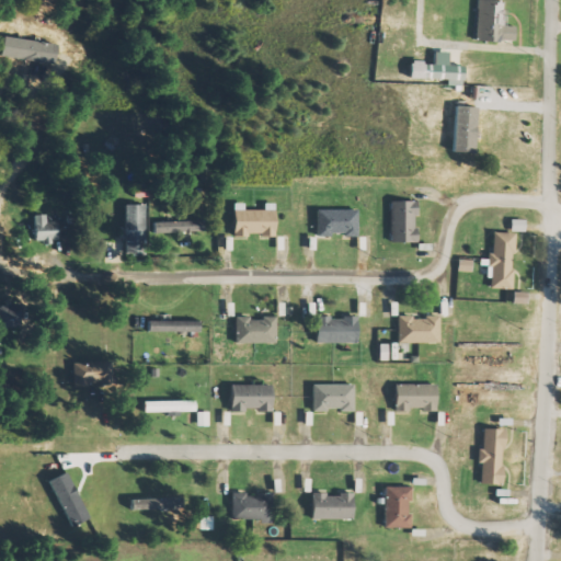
[(514,25),(501,25),(502,0),(497,0),(476,0),(474,42),(514,43),(514,25)]
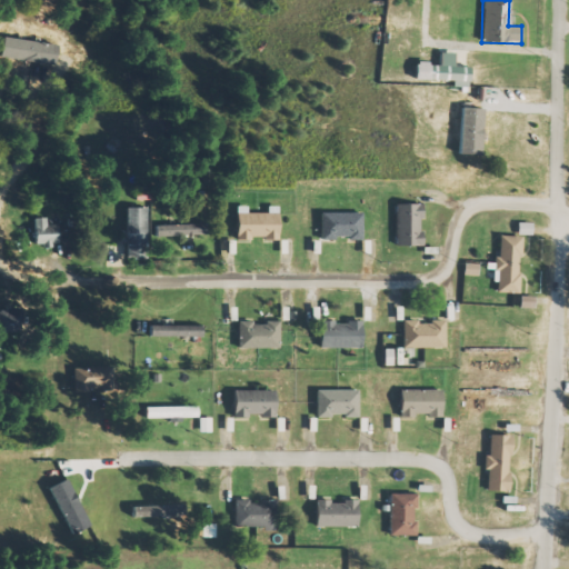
[(452,81),(452,87),(468,88),(469,68),(453,67),(453,53),(439,53),(439,63),(415,63),(413,80),(452,81)]
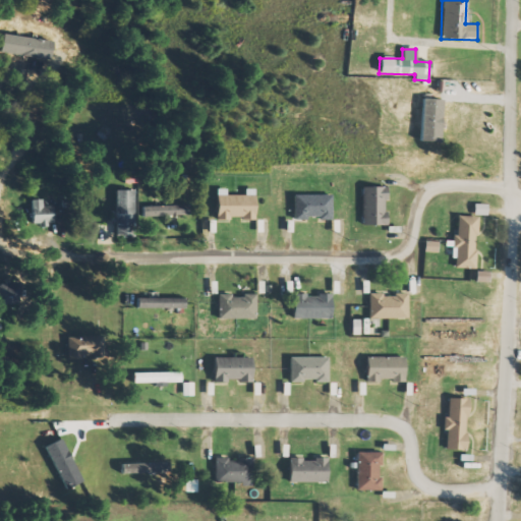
[(440,100),(420,100),(419,141),(439,142),(440,100)]
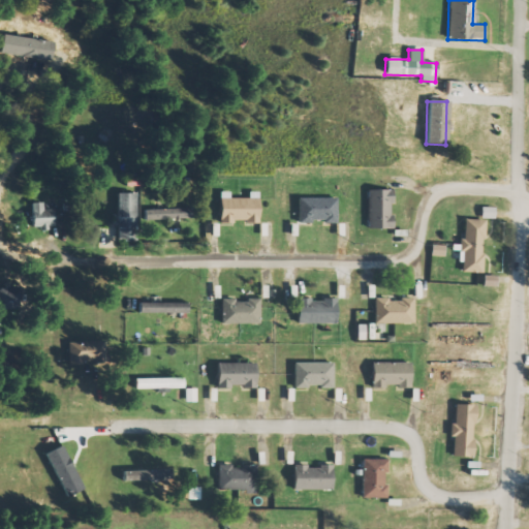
[(367,229),(392,229),(391,189),(367,190),(367,229)]
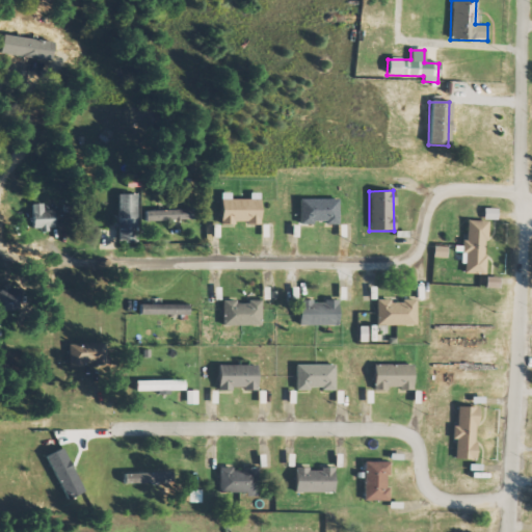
[(220,224),(260,223),(259,193),(248,193),(248,200),(231,200),(231,193),(219,193),(220,224)]
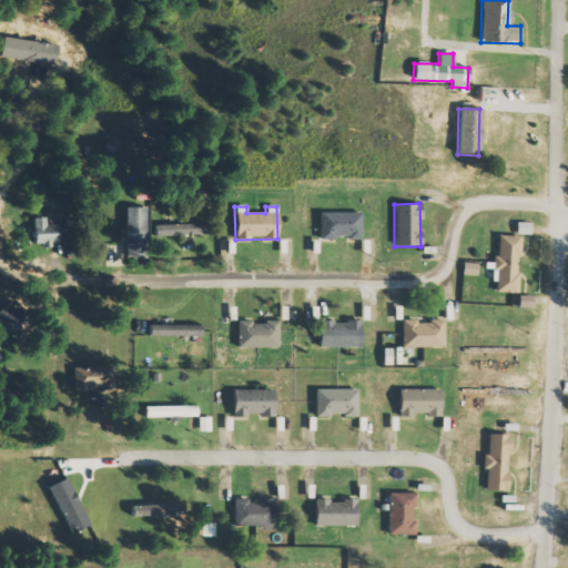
[(125,208),(125,257),(145,257),(145,208),(125,208)]
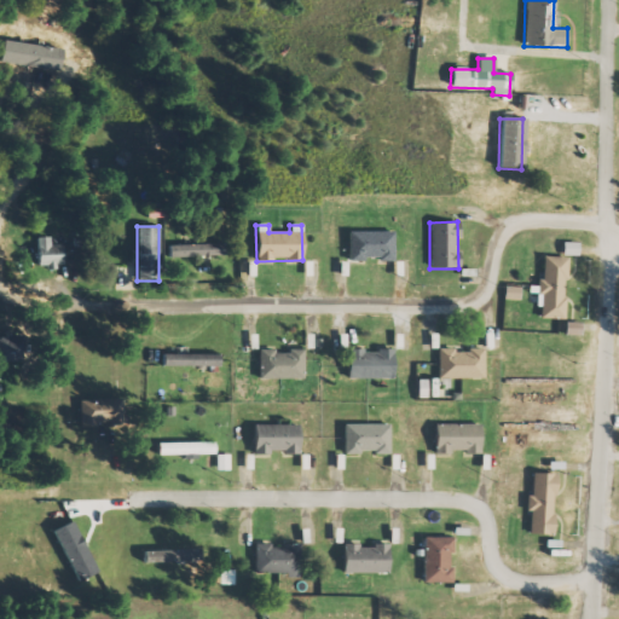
[(392,231),(347,232),(348,260),(393,259),(392,231)]
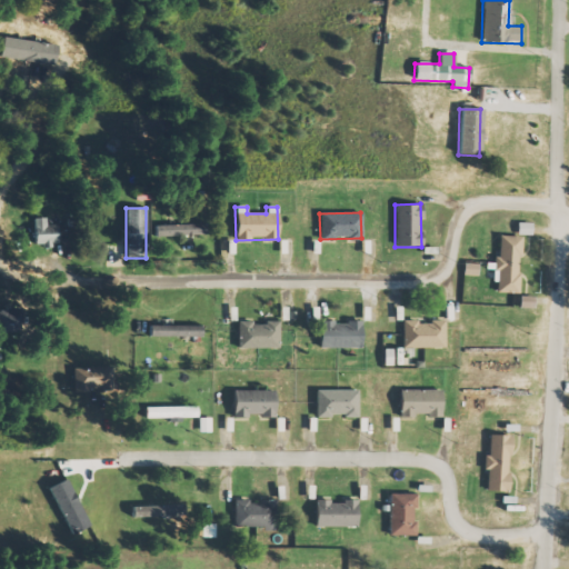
[(46,226),(46,218),(33,219),(35,247),(57,246),(56,226),(46,226)]
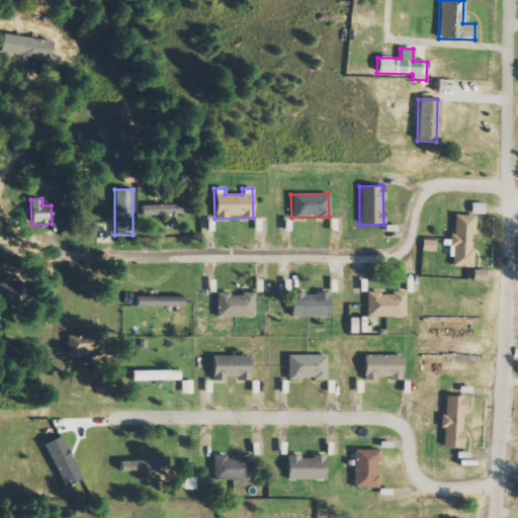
[(187,204),(143,205),(143,216),(188,214),(187,204)]
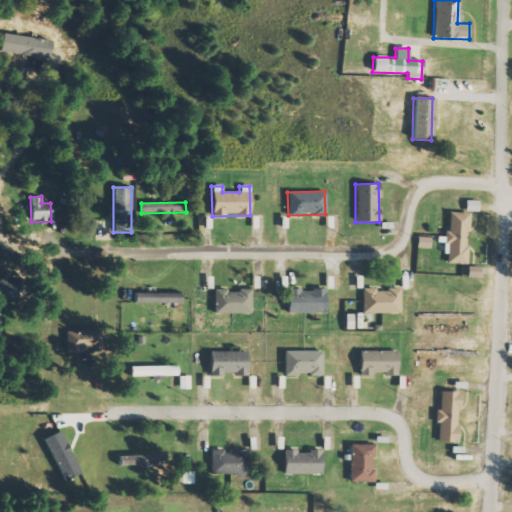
[(466,264),(468,213),(449,212),(448,231),(446,231),(445,263),(466,264)]
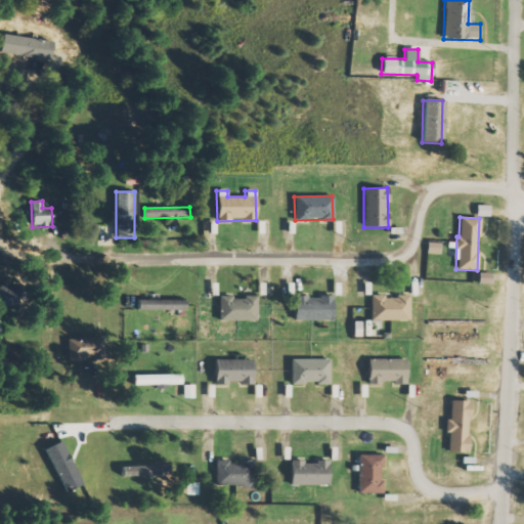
[(427,254),(440,255),(440,244),(427,243),(427,254)]
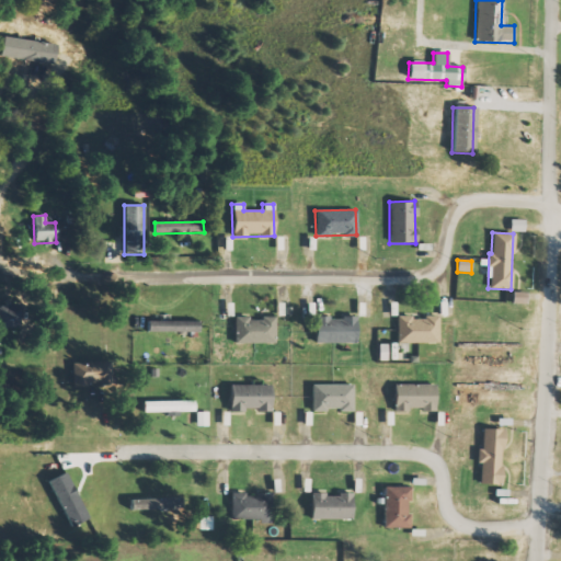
[(512,304),(525,305),(525,293),(513,293),(512,304)]
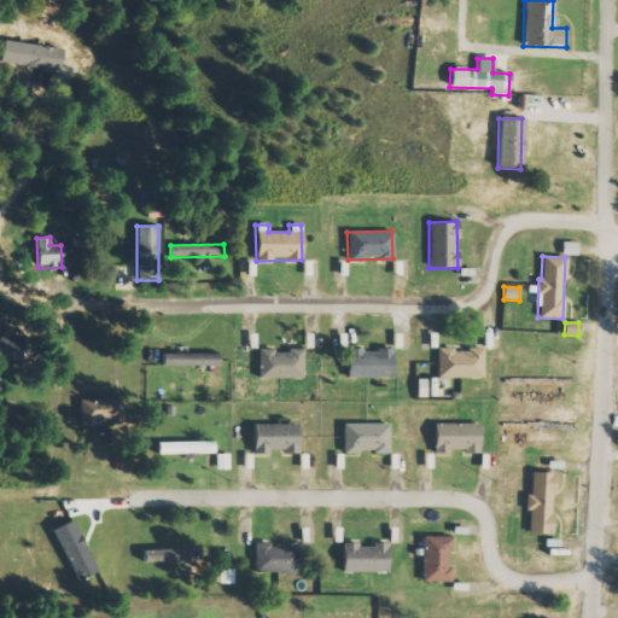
[(0,362),(16,362),(17,339),(0,338),(0,362)]
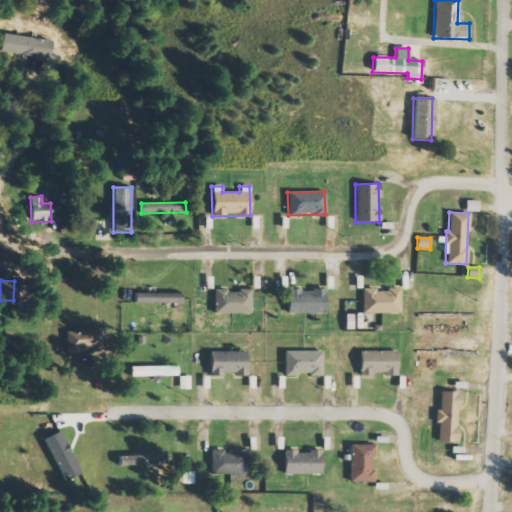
[(286,313),(324,313),(324,290),(286,289),(286,313)]
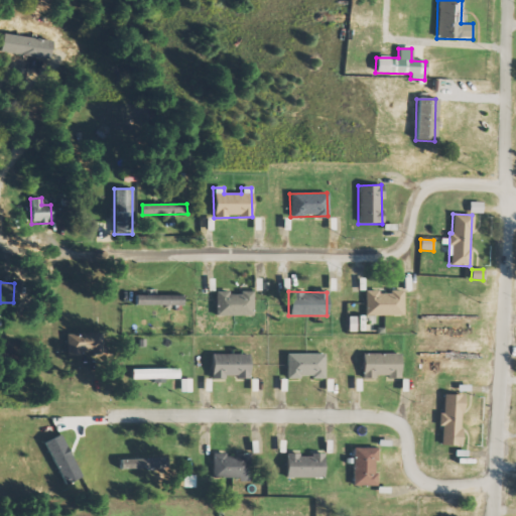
[(402,291),(365,292),(366,316),(403,315),(402,291)]
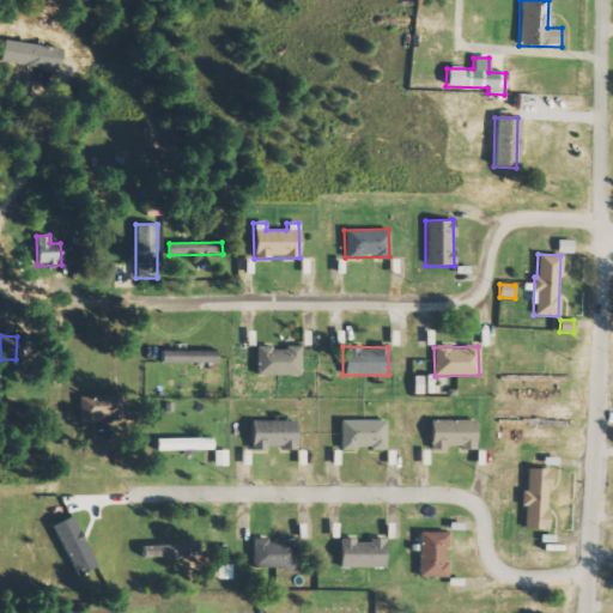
[(255,375),(299,376),(301,349),(256,347),(255,375)]
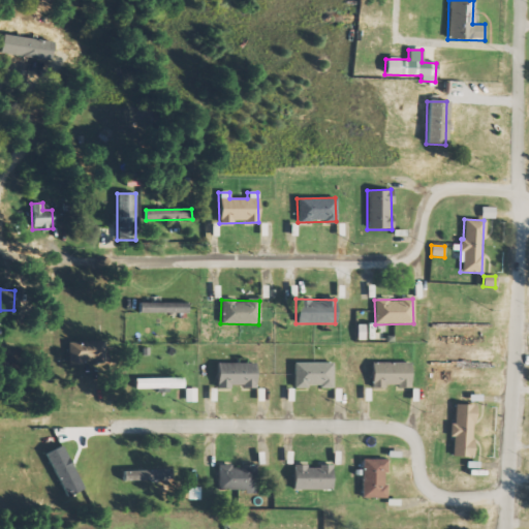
[(187,314),(187,303),(137,302),(137,312),(187,314)]
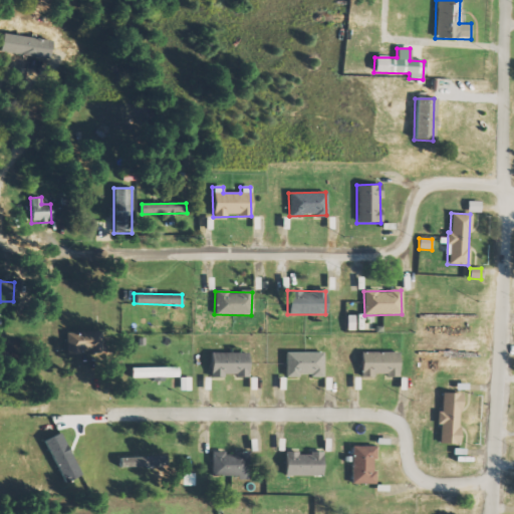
[(99,352),(99,332),(66,331),(66,352),(99,352)]
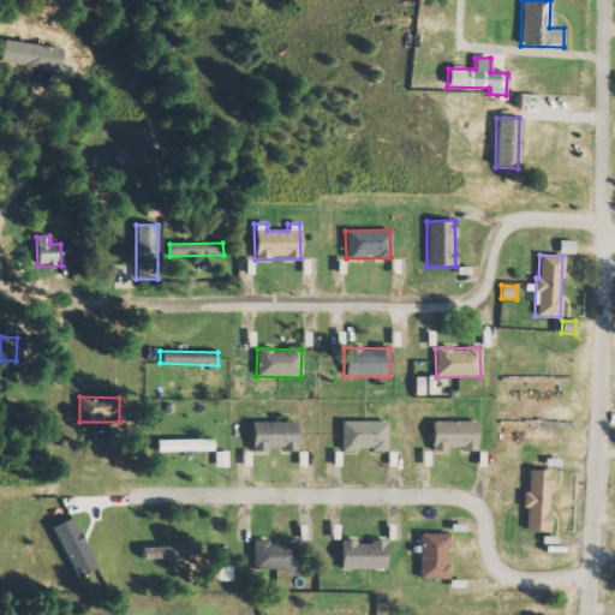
[(297,422),(251,423),(251,452),(297,451),(297,422)]
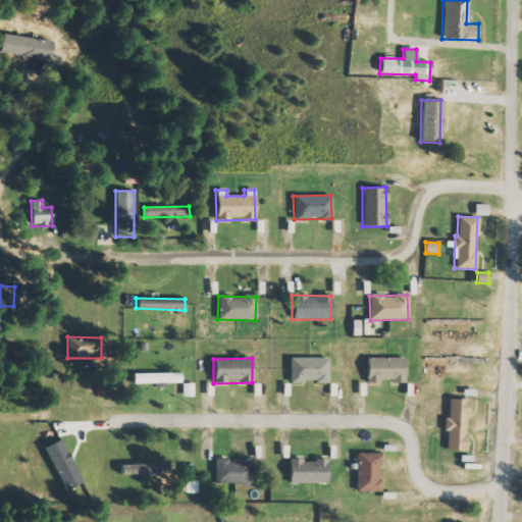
[(327,358),(290,358),(290,382),(327,382),(327,358)]
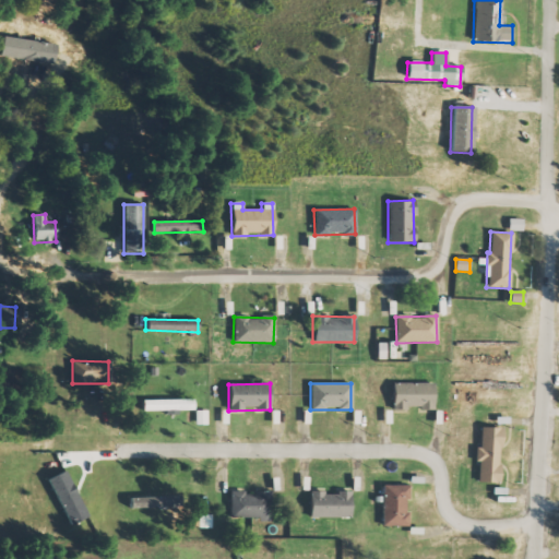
[(432,383),(391,384),(392,409),(433,409),(432,383)]
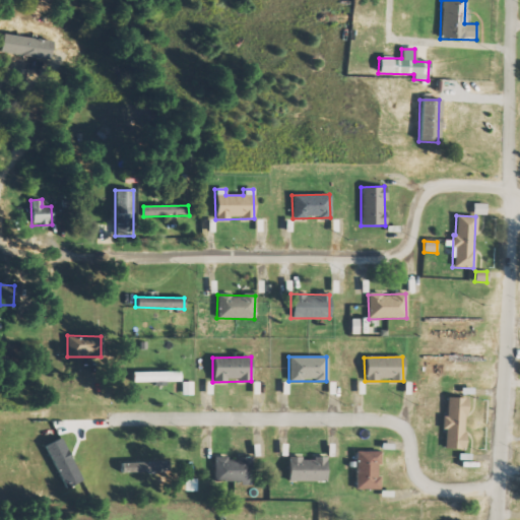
[(131,373),(132,383),(180,382),(179,372),(131,373)]
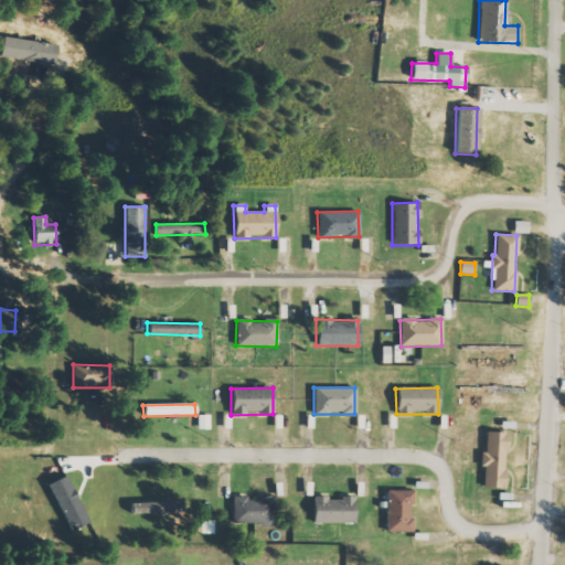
[(198,430),(209,429),(208,415),(198,416),(198,430)]
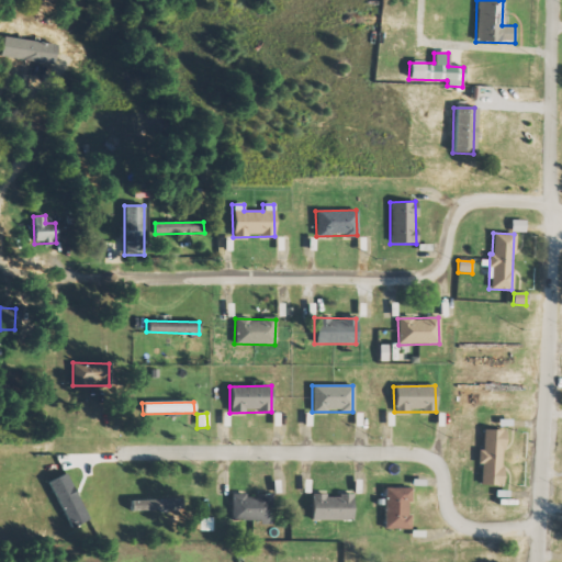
[(503,430),(482,429),(482,451),(478,451),(476,464),(481,464),(480,485),(502,486),(503,430)]
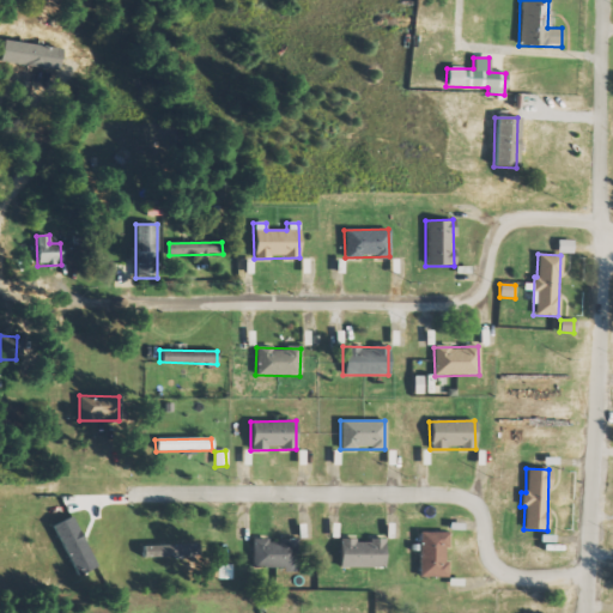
[(96,568),(72,516),(52,526),(76,576),(96,568)]
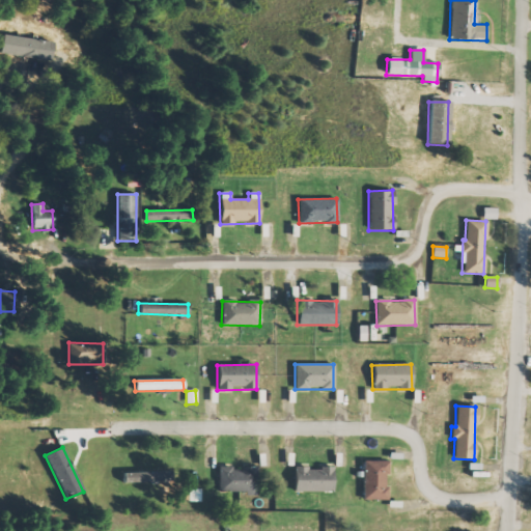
[(387,500),(386,460),(362,462),(363,501),(387,500)]
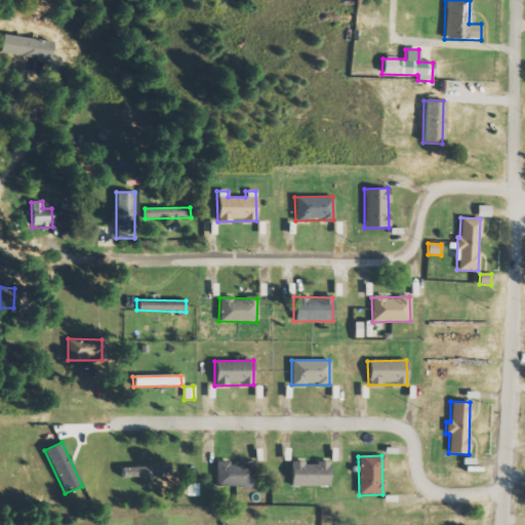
[(254,487),(253,461),(215,462),(215,488),(254,487)]
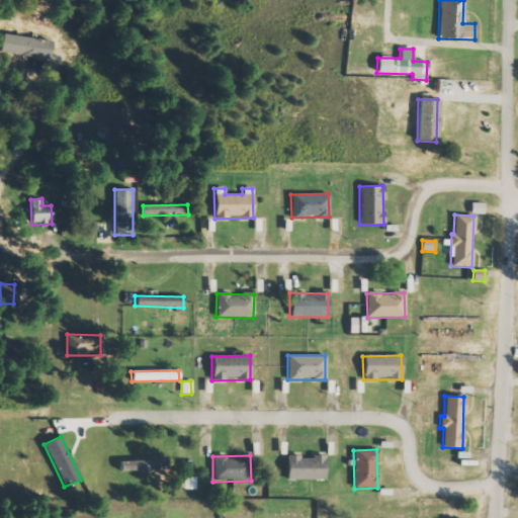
[(324,480),(325,456),(286,456),(285,480),(324,480)]
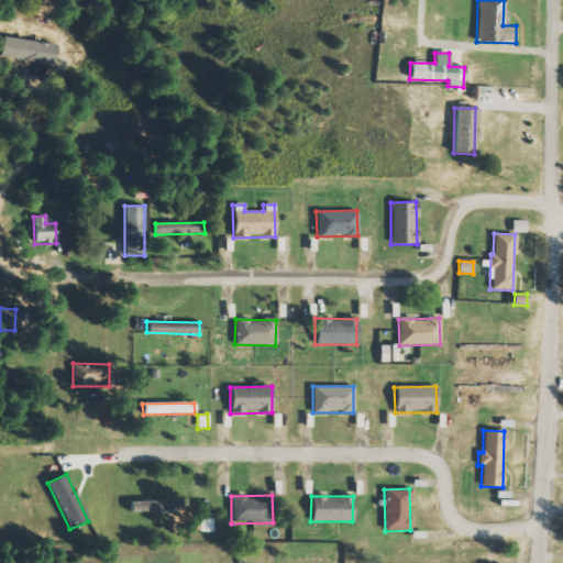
[(181,500),(130,501),(130,511),(181,510),(181,500)]
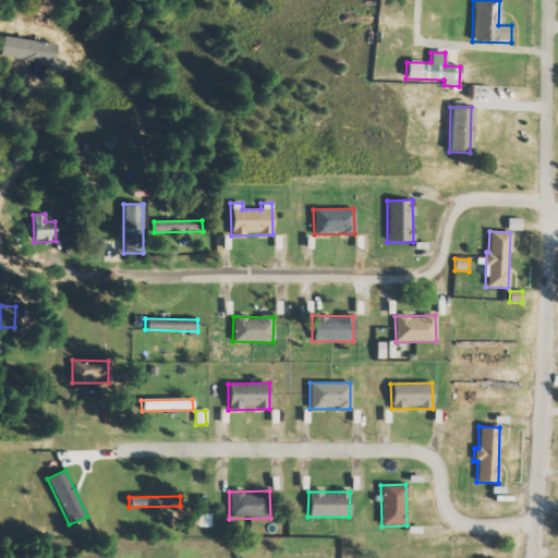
[(197,528),(211,528),(211,513),(198,513),(197,528)]
